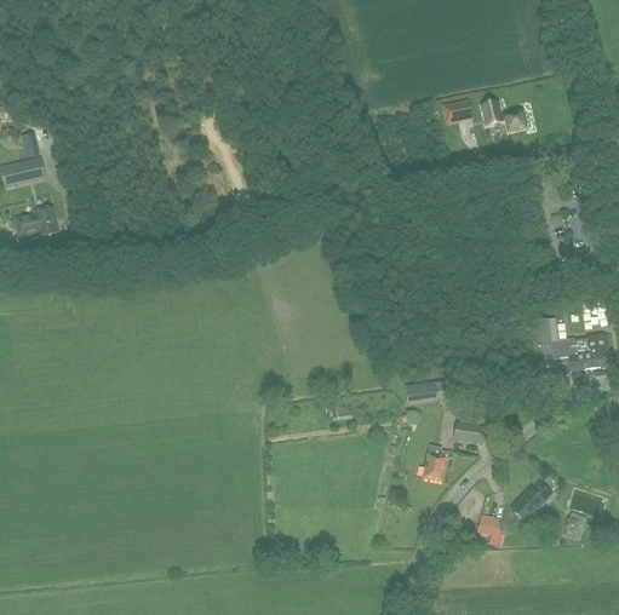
[(446,122),(473,116),(468,97),(441,103),(446,122)]
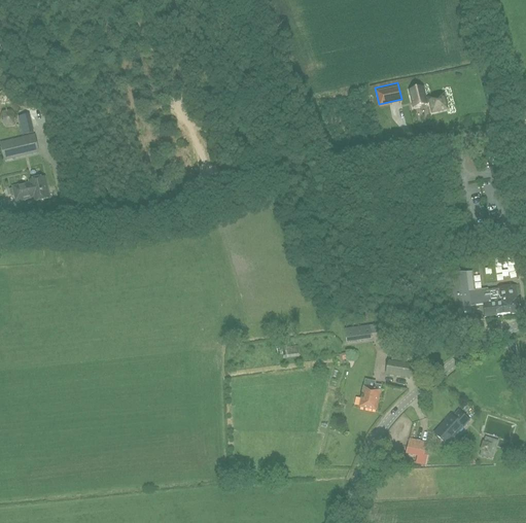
[(408,86),(412,105),(427,101),(422,83),(408,86)]
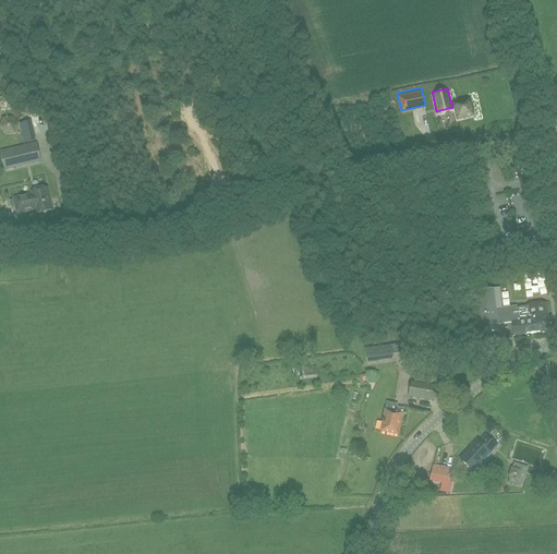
[(469,95),(452,99),(453,105),(457,116),(472,111),(469,95)]
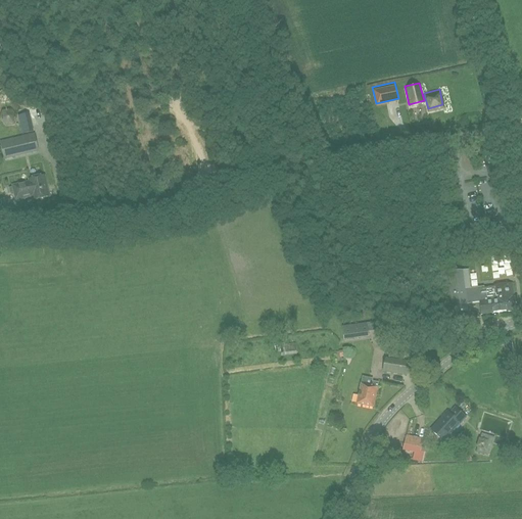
[(7,104),(0,106),(0,119),(10,115),(7,104)]
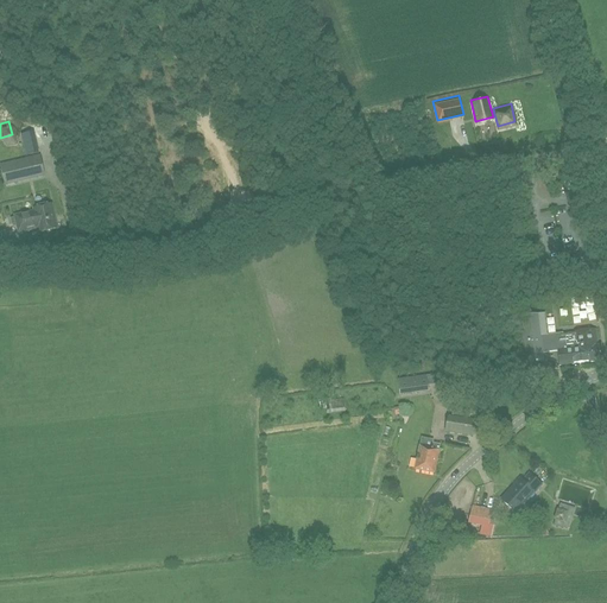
[(5,181),(44,171),(39,152),(0,162),(5,181)]
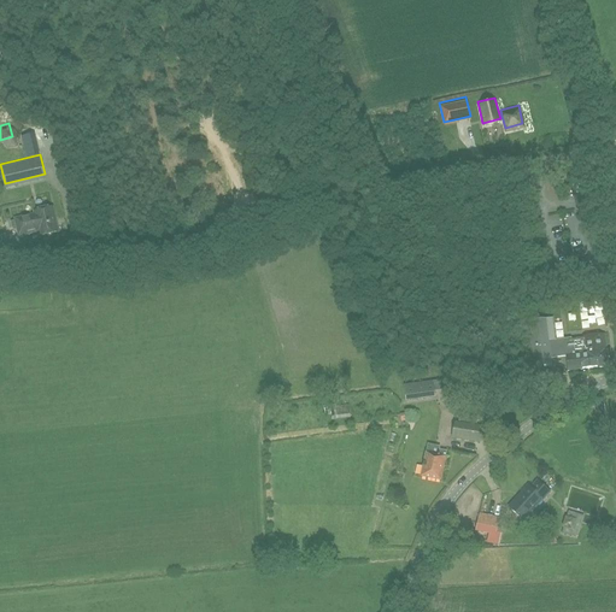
[(524,176),(523,177),(516,178),(520,195),(528,193),(524,176)]
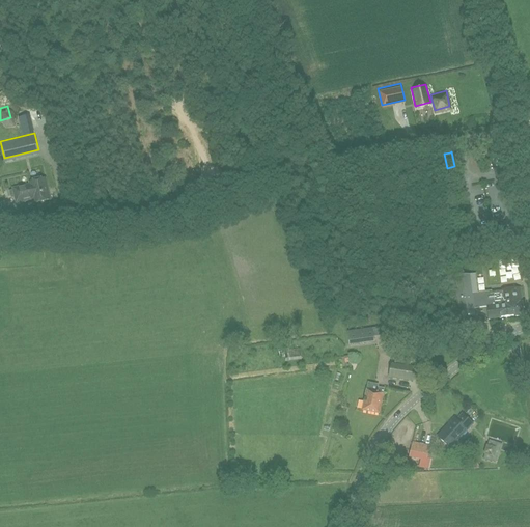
[(28,178),(29,181),(32,195),(33,199),(49,196),(44,174),(28,178)]
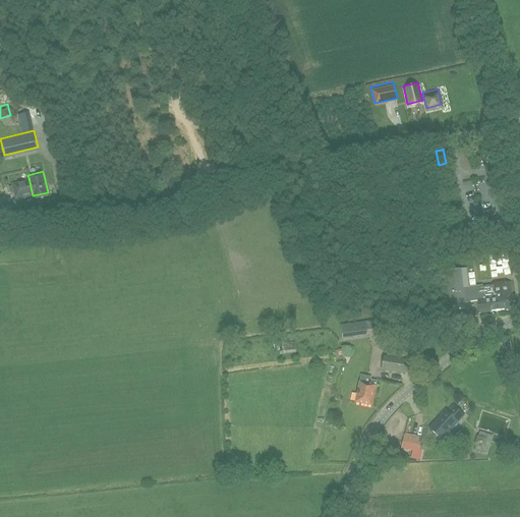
[(32,191),(29,177),(11,181),(15,195),(32,191)]
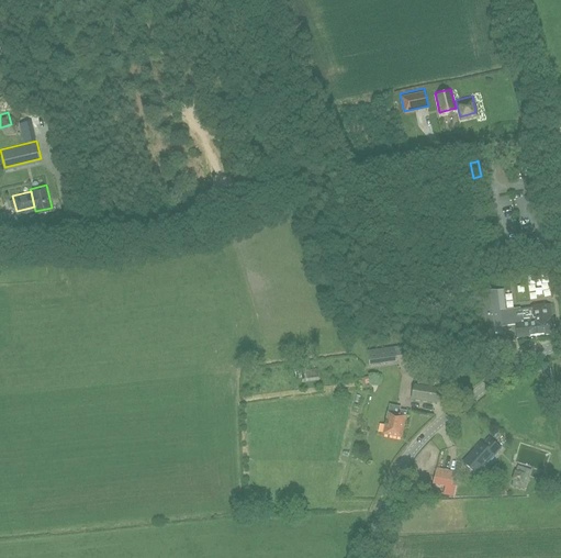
[(481,289),(486,331),(502,330),(501,323),(515,321),(516,335),(557,330),(554,315),(552,315),(550,301),(528,303),(528,307),(519,308),(519,304),(505,307),(505,305),(500,307),(496,288),(503,287),(481,289)]
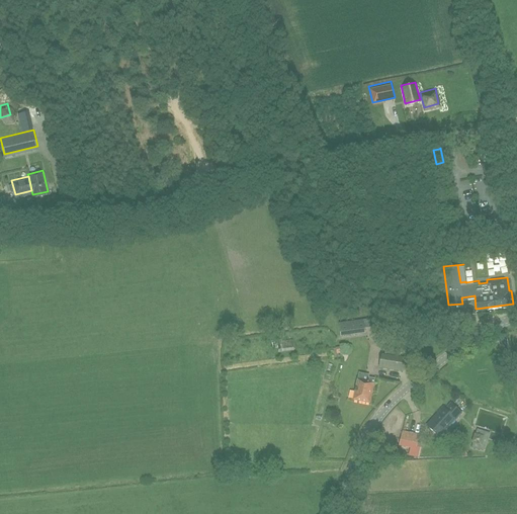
[(330,291),(334,297),(338,294),(334,288),(330,291)]
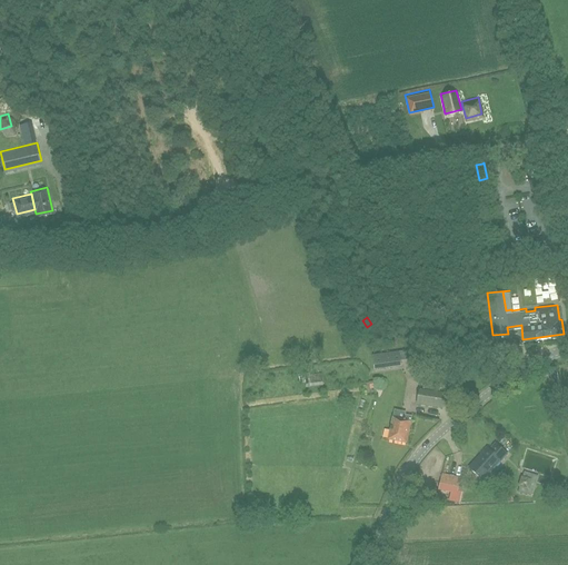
[(372,350),(374,364),(401,360),(400,356),(418,354),(417,345),(372,350)]
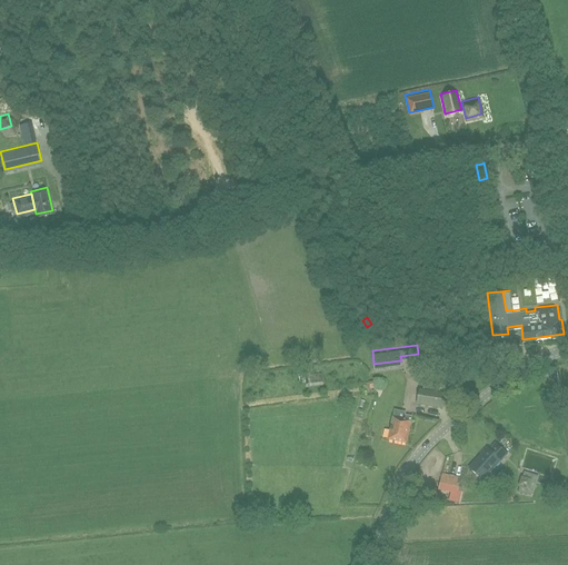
[(304,373),(306,384),(321,382),(320,370),(304,373)]
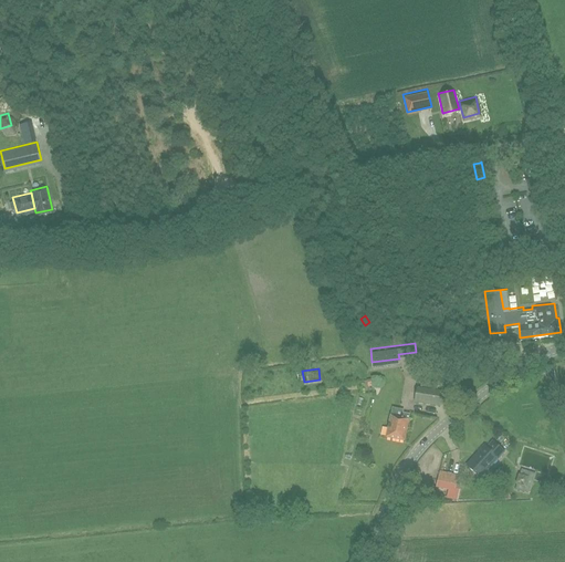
[(420,385),(417,384),(415,399),(439,403),(441,388),(436,387),(437,381),(421,377),(420,385)]
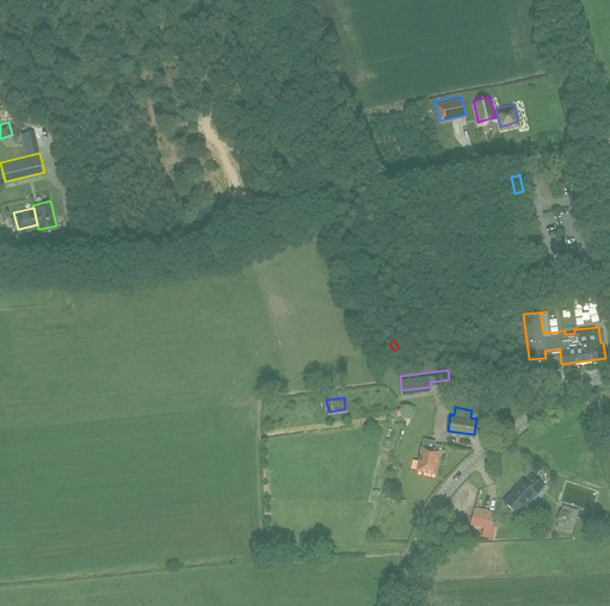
[(423,436),(420,444),(417,468),(436,471),(441,447),(442,443),(435,440),(435,438),(423,436)]
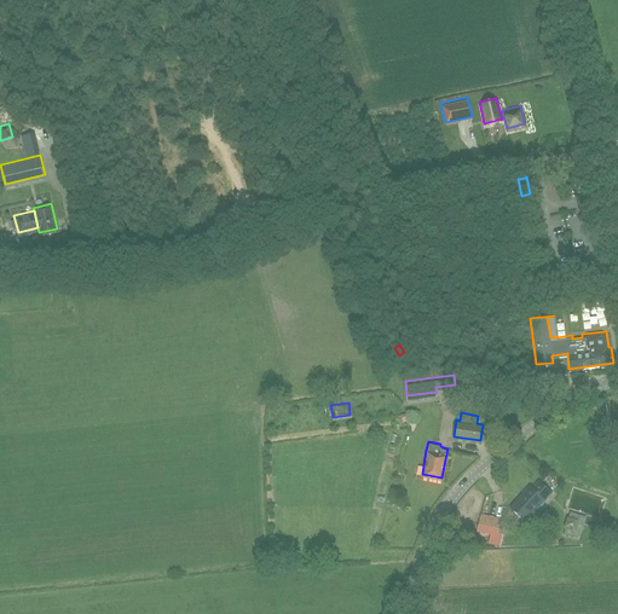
[(550,490),(538,478),(531,485),(529,482),(509,504),(524,517),(543,496),(543,497),(550,490)]
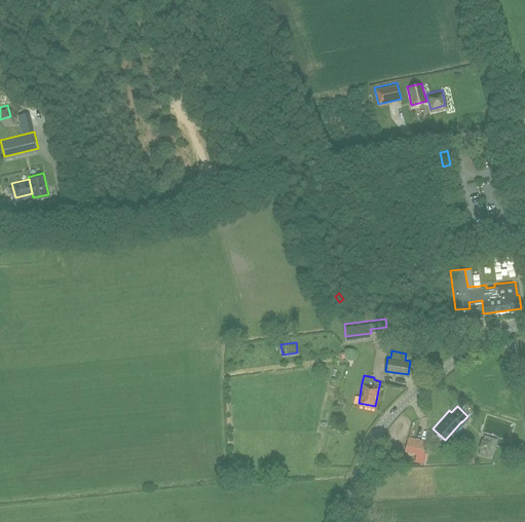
[(422,451),(425,438),(408,434),(405,447),(422,451)]
